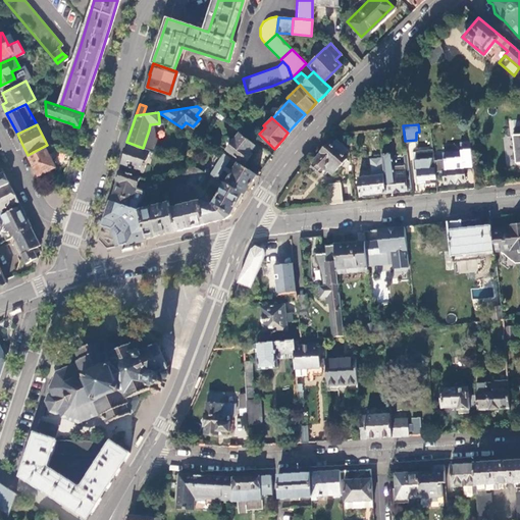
[(225,146),(223,148),(225,150),(243,163),(251,153),(249,152),(254,145),(239,133),(227,147),(225,146)]
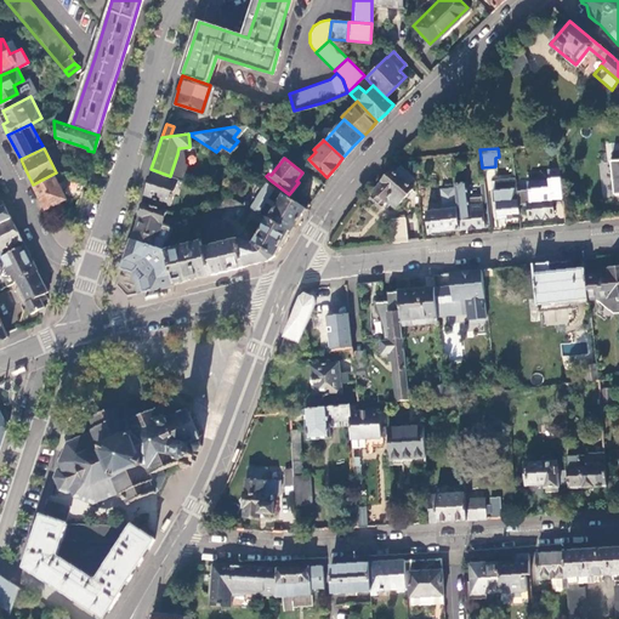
[(388,198),(396,205),(412,188),(410,187),(407,183),(413,177),(398,165),(393,171),(391,169),(381,180),(382,181),(374,191),(375,191),(368,199),(378,208),(384,200),(385,200),(388,198)]
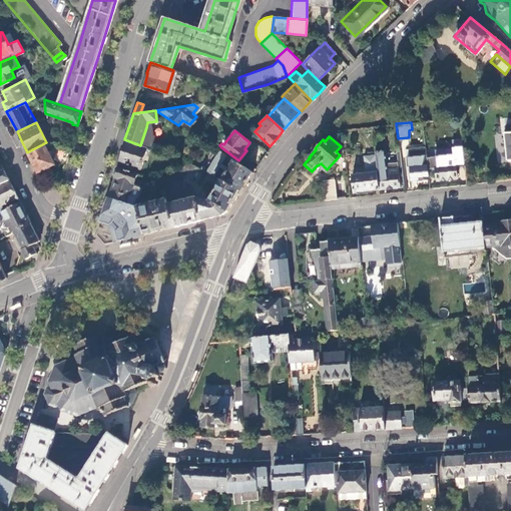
[(464,162),(461,137),(452,138),(453,152),(434,155),(437,178),(455,176),(454,163),(464,162)]
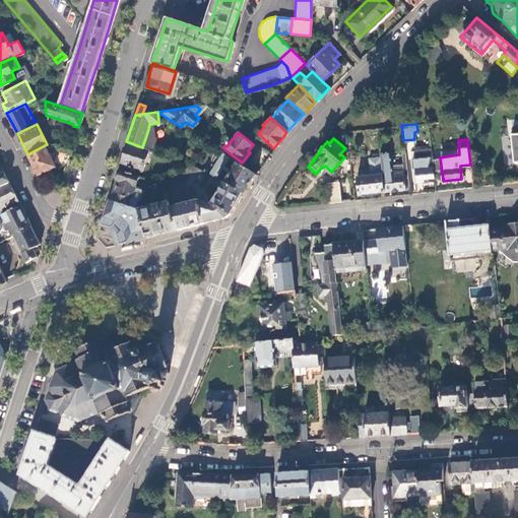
[(148,149),(142,147),(126,141),(124,149),(120,164),(141,171),(148,149)]
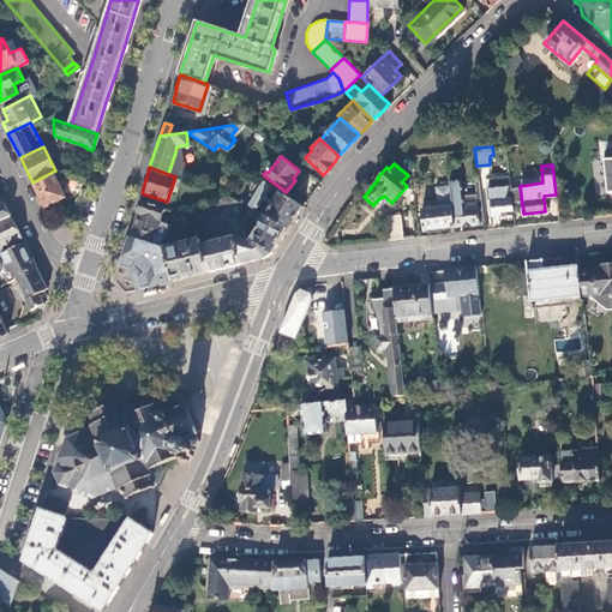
[(37,192),(45,205),(64,195),(53,172),(33,183),(37,192)]
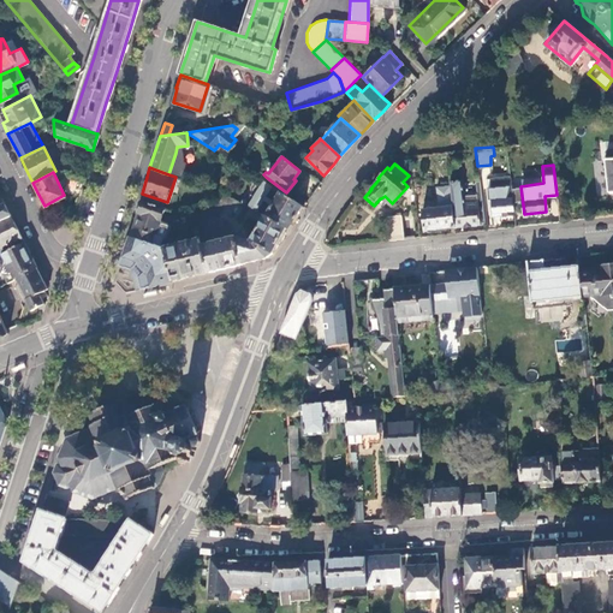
[(513,213),(510,174),(489,177),(491,186),(487,186),(491,215),(513,213)]
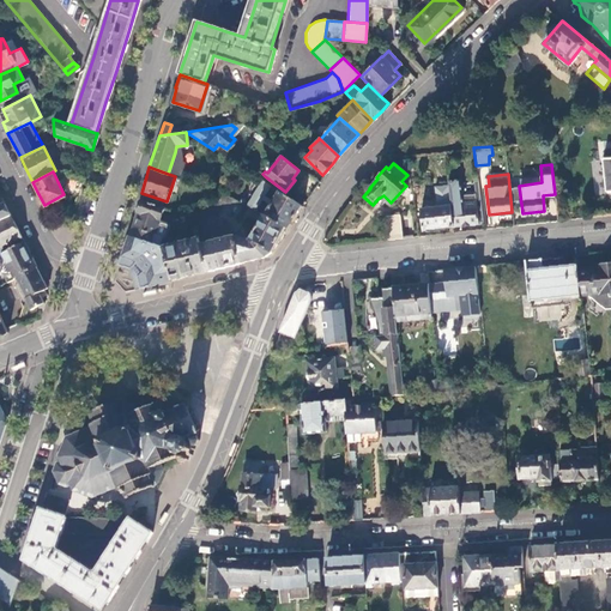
[(475,189),(460,192),(459,179),(447,180),(448,197),(452,225),(477,223),(477,222),(483,221),(477,180),(473,180),(475,189)]
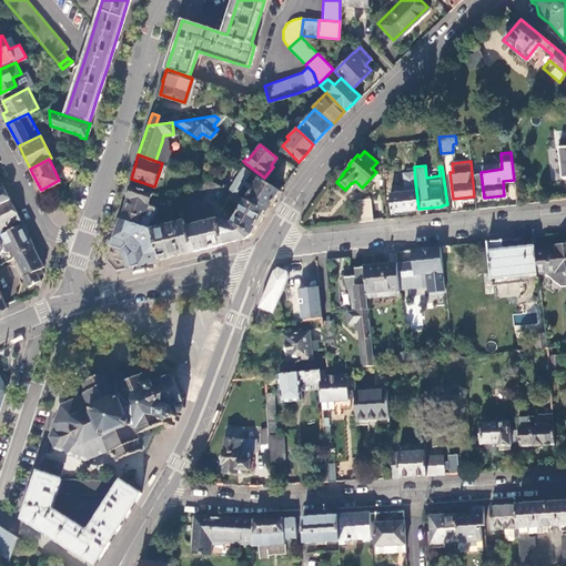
[(216,184),(204,178),(193,189),(210,198),(216,184)]
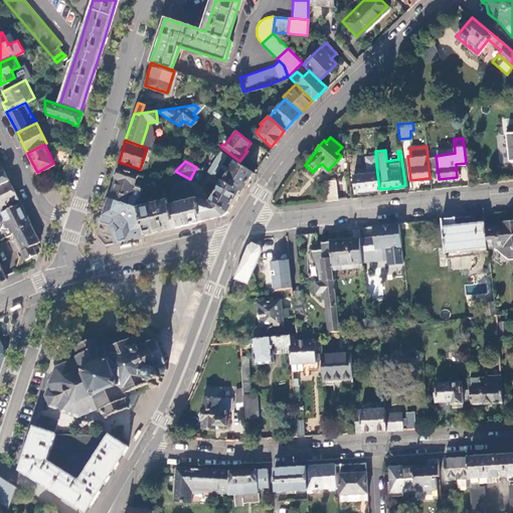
[(252,172),(234,161),(222,180),(238,190),(240,192),(247,180),(252,172)]
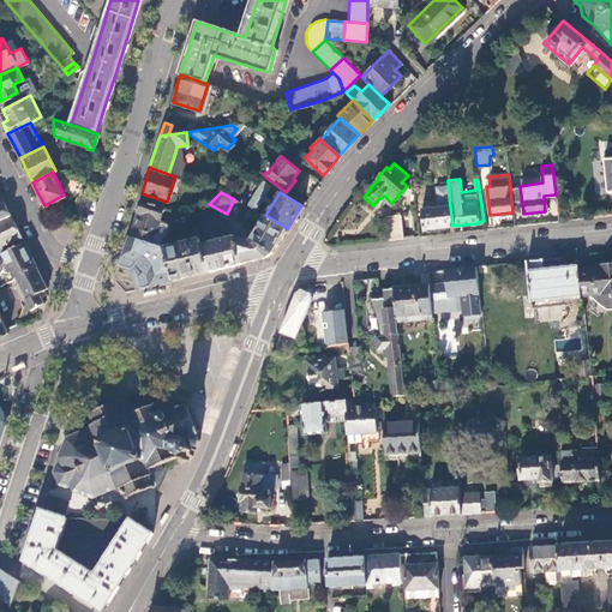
[(391,203),(384,196),(381,198),(389,205),(391,203)]
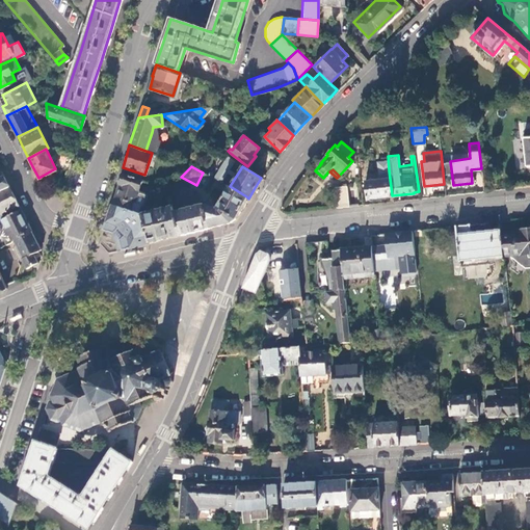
[(392,195),(389,170),(378,171),(379,179),(364,181),(366,199),(392,195)]
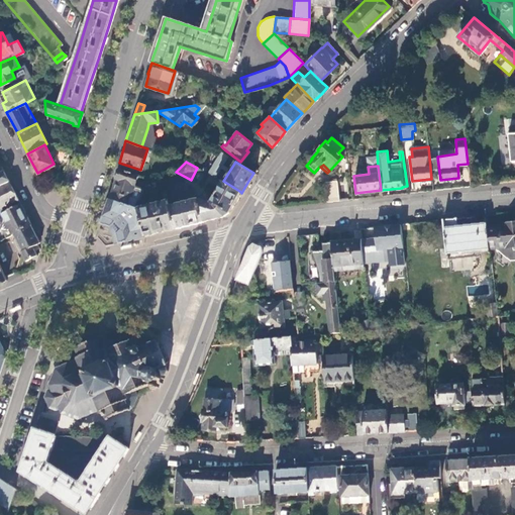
[(137,174),(117,167),(114,178),(116,179),(112,191),(110,190),(107,198),(135,207),(137,200),(141,189),(133,186),(137,174)]
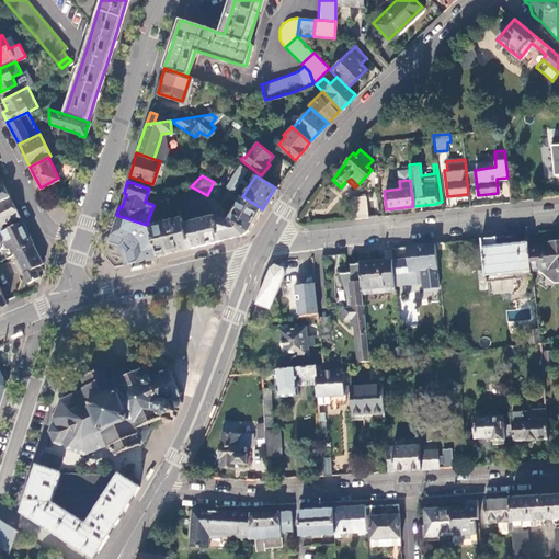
[(220,185),(214,182),(207,195),(214,198),(220,185)]
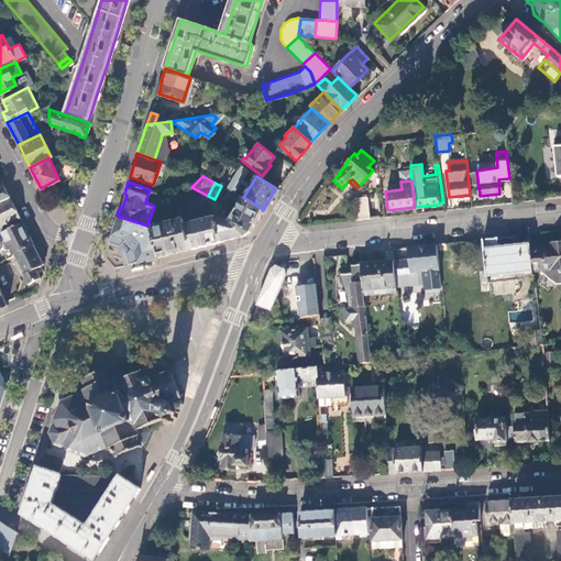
[(254,219),(261,208),(243,197),(242,197),(241,197),(239,196),(231,191),(221,186),(215,199),(221,202),(224,197),(238,204),(228,219),(248,230),(254,219)]
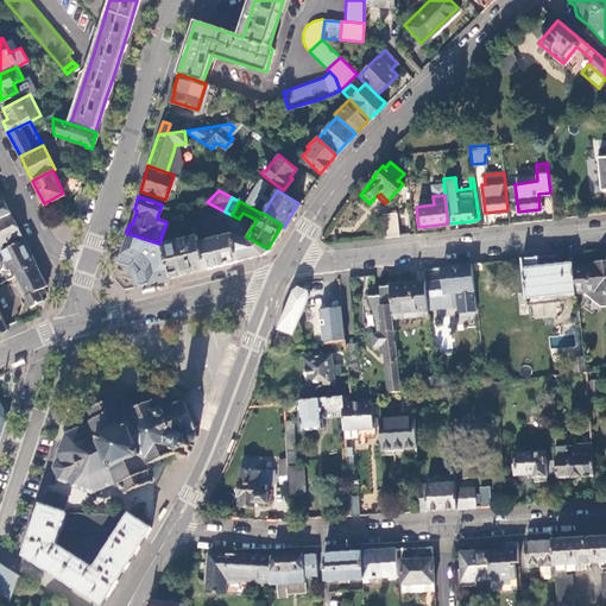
[(250,207),(258,212),(260,206),(252,201),(250,207)]
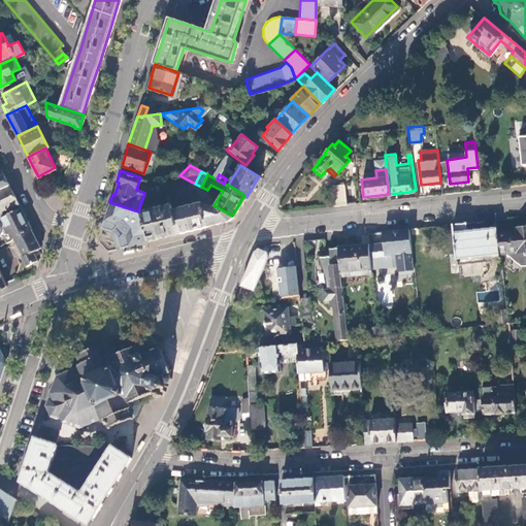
[(11,193),(7,184),(0,188),(0,212),(18,203),(11,193)]
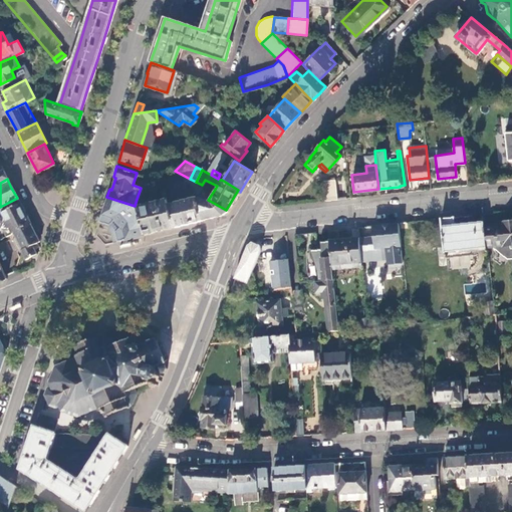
[(322,181),(324,199),(336,198),(334,179),(322,181)]
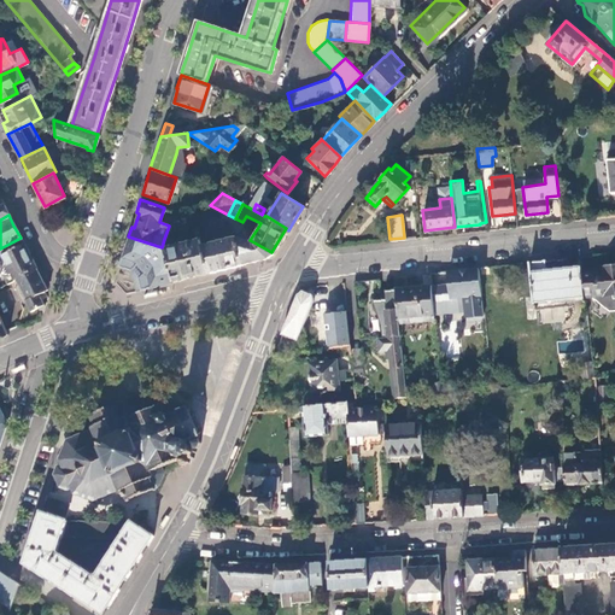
[(141,288),(171,280),(163,247),(162,247),(128,236),(118,265),(129,269),(133,271),(139,277),(141,288)]
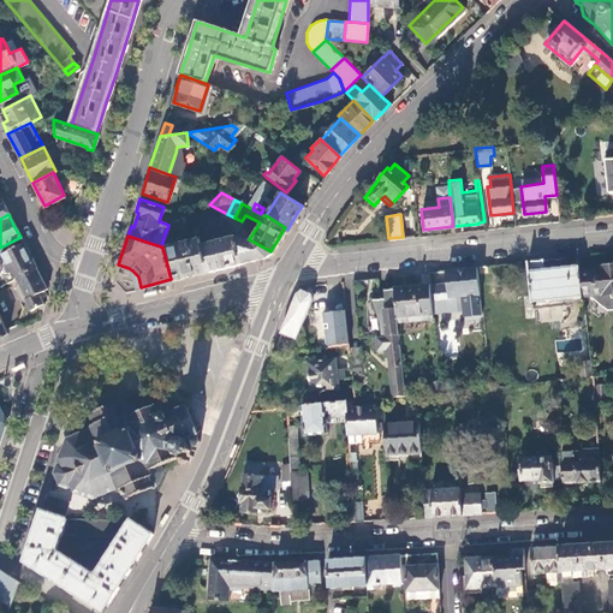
[(266,256),(271,251),(249,239),(234,236),(201,244),(207,271),(226,266),(256,259),(266,256)]
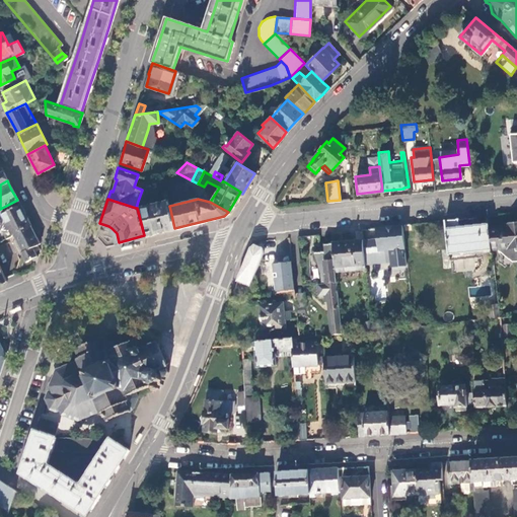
[(160,232),(174,228),(169,206),(167,201),(137,208),(144,235),(160,232)]
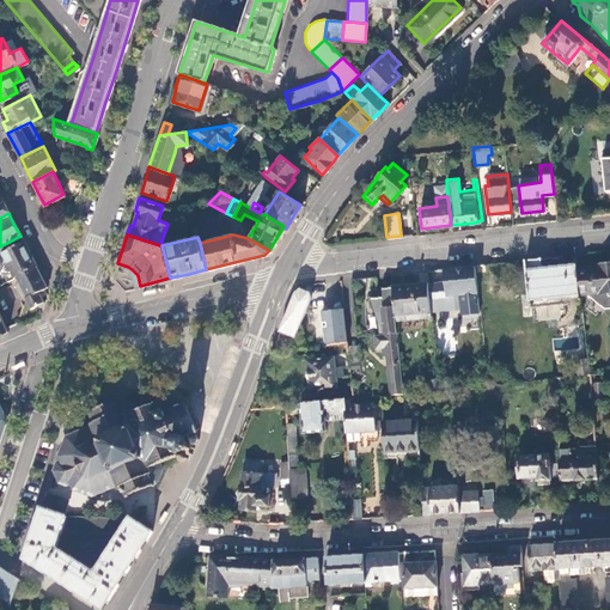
[(28,250),(22,239),(1,251),(0,251),(0,269),(5,280),(7,279),(13,275),(13,276),(35,264),(28,250)]
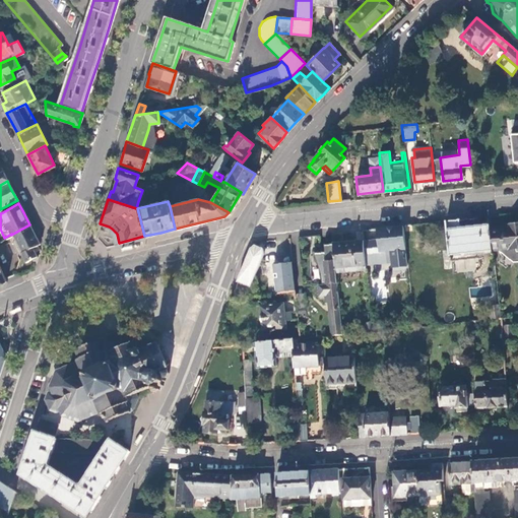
[(459,218),(445,219),(450,260),(492,255),(489,223),(460,227),(459,218)]
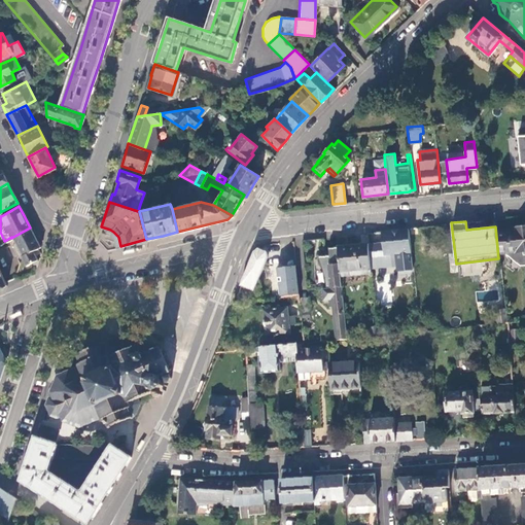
[(524,263),(524,223),(518,225),(518,229),(496,231),(499,253),(513,251),(514,259),(519,264),(524,263)]
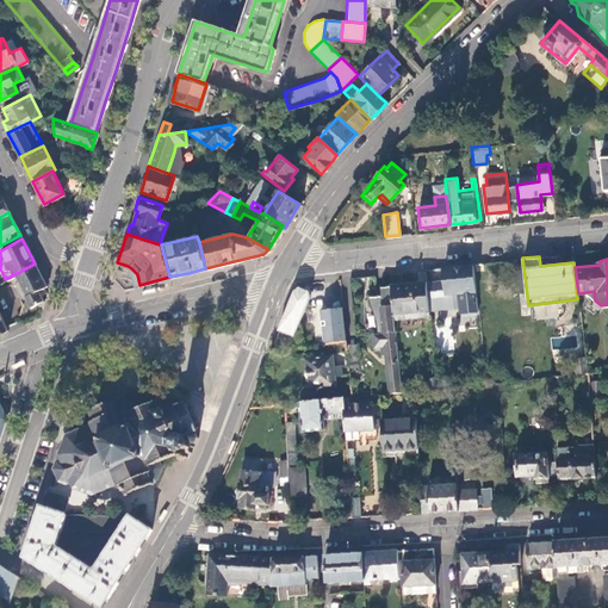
[(37,270),(35,264),(13,275),(13,274),(7,278),(18,298),(24,296),(29,306),(35,303),(39,305),(42,298),(38,290),(45,285),(37,270)]
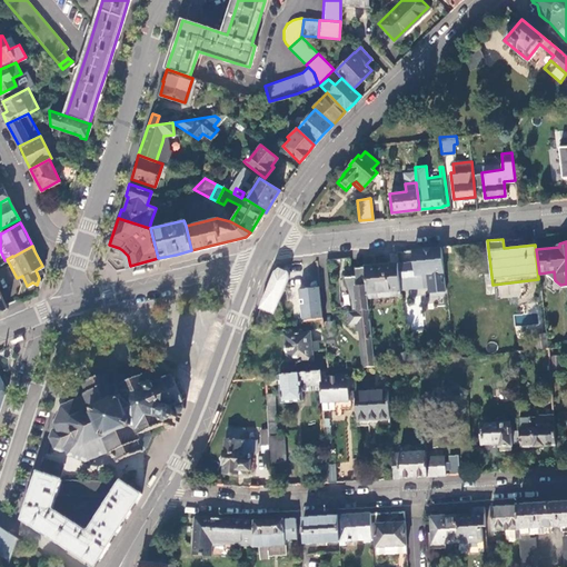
[(398,279),(428,277),(427,272),(444,271),(440,246),(427,247),(413,249),(414,260),(397,262),(398,279)]
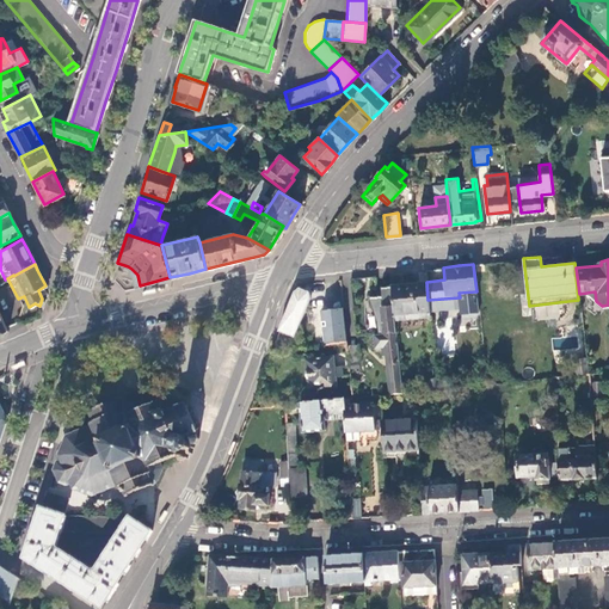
[(430,315),(428,300),(426,282),(391,285),(391,288),(394,319),(430,315)]
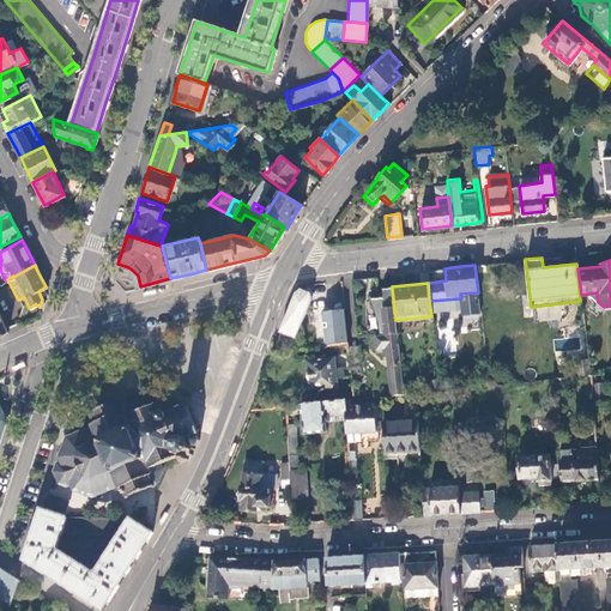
[(380,296),(369,297),(377,321),(379,334),(374,334),(375,349),(382,348),(382,356),(387,356),(387,364),(391,394),(403,393),(400,363),(395,320),(392,289),(379,290),(380,296)]
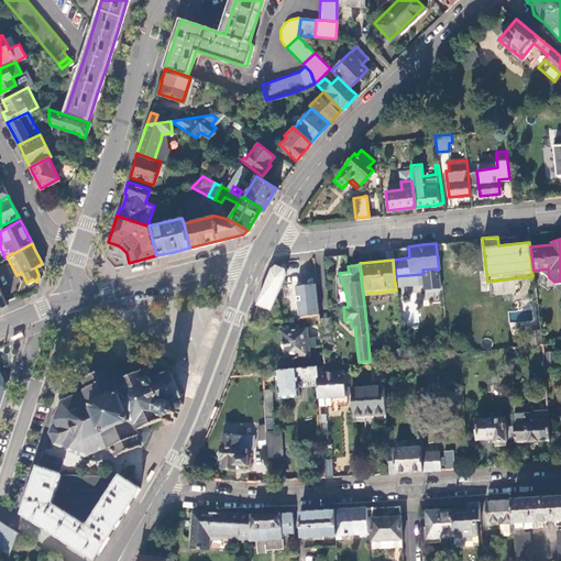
[(283,277),(268,272),(257,303),(271,308),(283,277)]
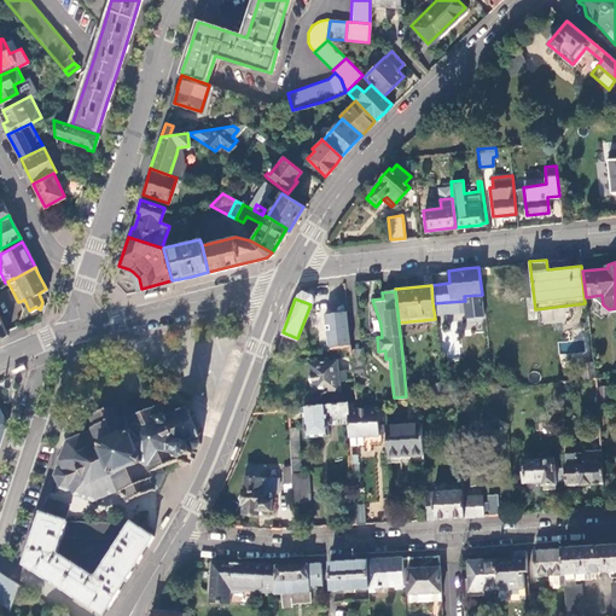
[(462,331),(460,318),(452,318),(451,312),(440,313),(441,332),(462,331)]
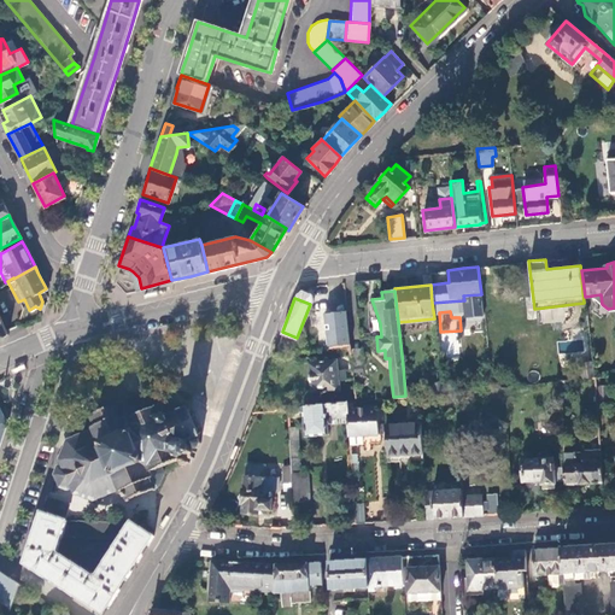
[(328,346),(349,344),(345,312),(333,314),(324,315),(328,346)]
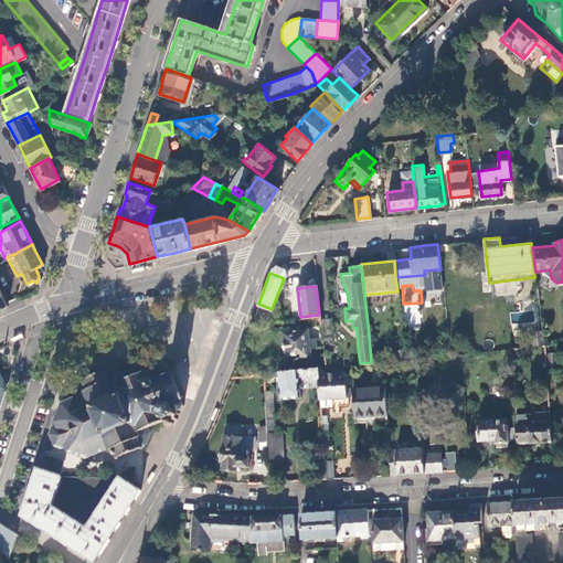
[(321,319),(322,333),(331,333),(330,318),(321,319)]
